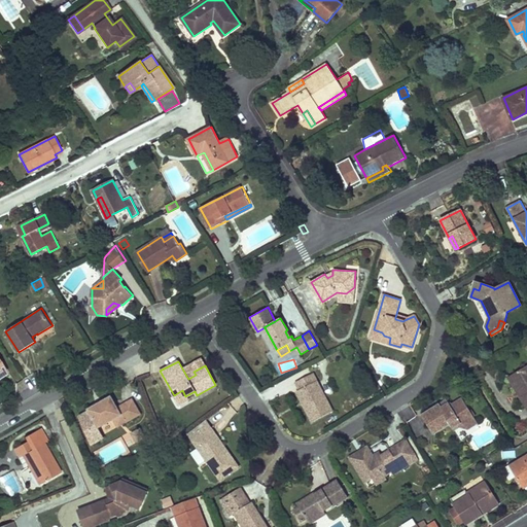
[(526,365),(511,375),(520,391),(524,389),(526,394),(521,397),(526,408),(526,365)]
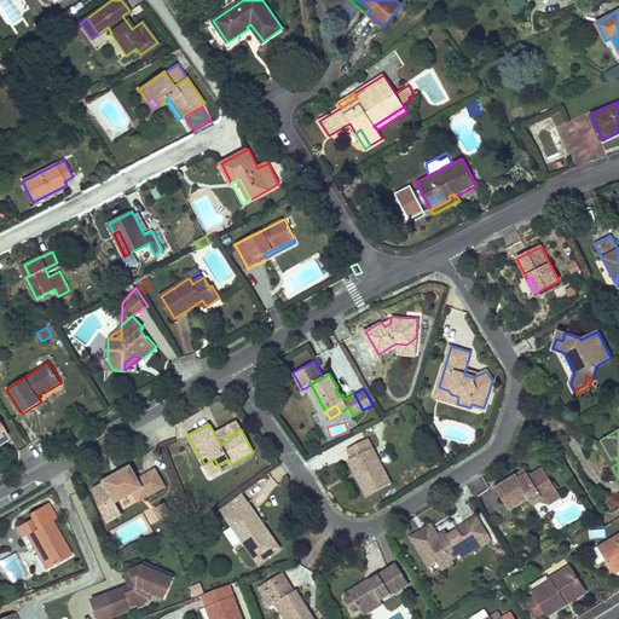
[(391,482),(368,438),(347,449),(352,457),(348,460),(366,495),(391,482)]
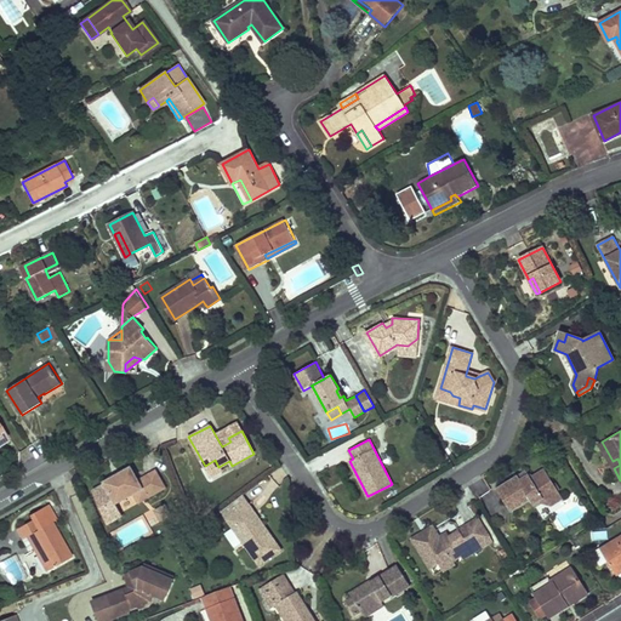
[(598,444),(614,468),(620,465),(617,459),(613,461),(602,442),(598,444)]
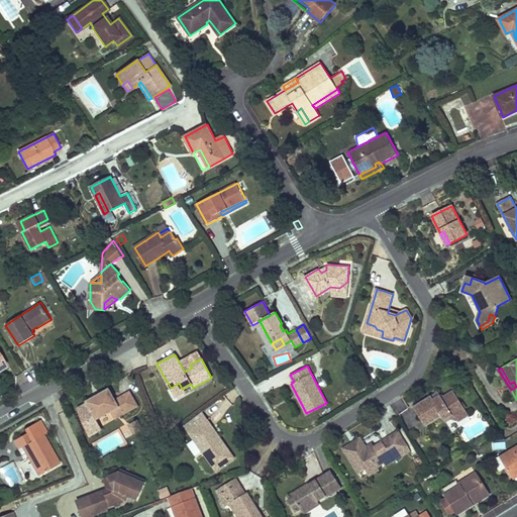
[(179,383),(171,388),(176,398),(184,393),(182,389),(179,383)]
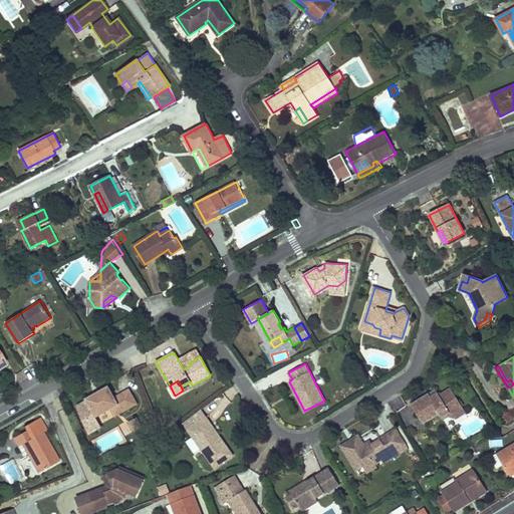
[(96,417),(111,409),(118,405),(122,412),(137,404),(129,389),(114,397),(108,387),(86,399),(87,401),(79,406),(93,431),(101,426),(96,417)]
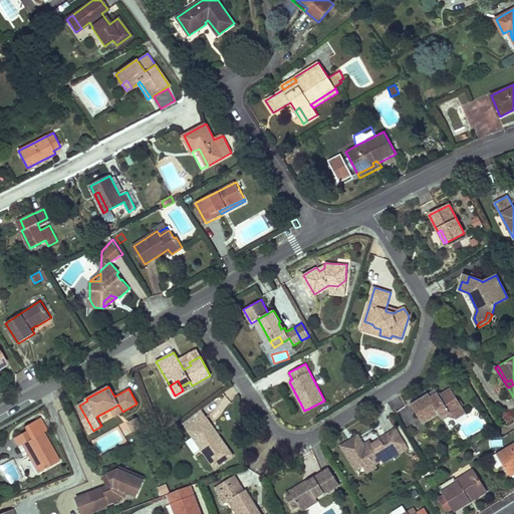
[(463,407),(452,389),(444,394),(439,394),(434,397),(433,395),(431,396),(430,395),(413,405),(424,423),(440,413),(443,417),(452,411),(453,413),(463,407)]
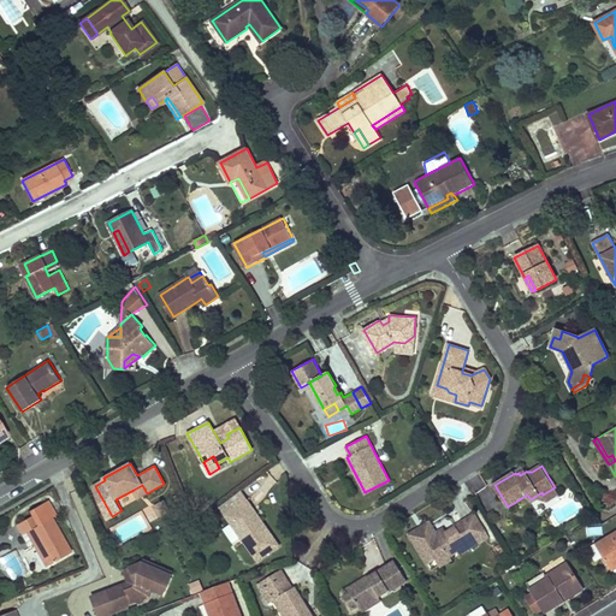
[(138,498),(147,493),(142,485),(134,490),(138,498)]
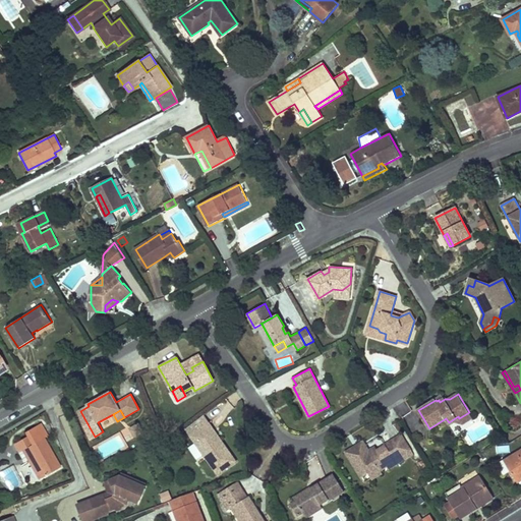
[(472,417),(469,412),(459,418),(462,423),(472,417)]
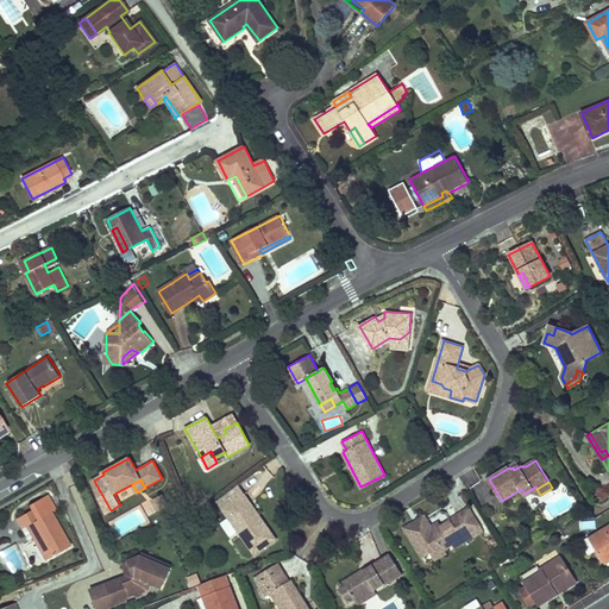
[(239,484),(218,501),(253,553),(276,538),(263,519),(259,521),(248,504),(251,502),(239,484)]
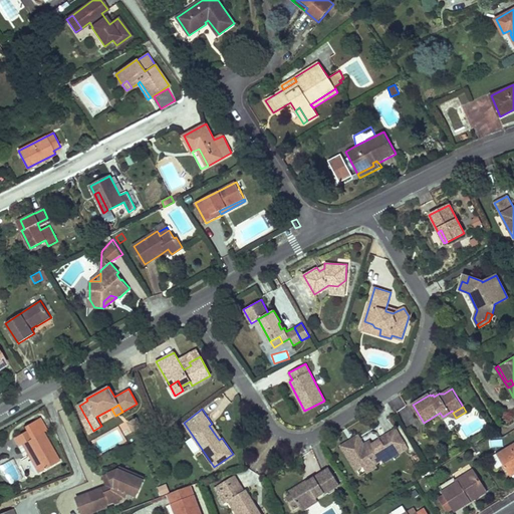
[(29,429),(14,438),(22,452),(25,450),(38,473),(59,460),(43,432),(47,430),(40,418),(27,425),(29,429)]
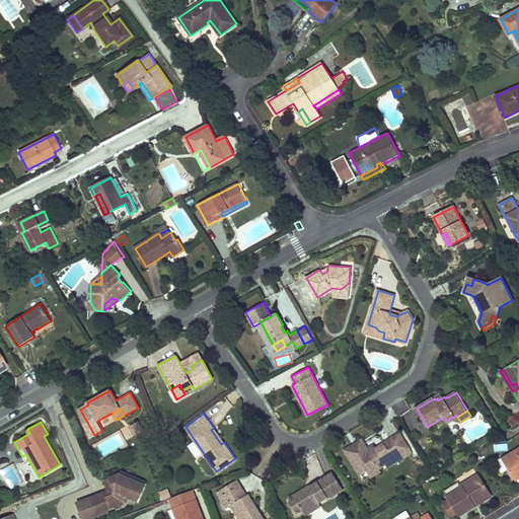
[(143,430),(138,422),(130,427),(135,435),(143,430)]
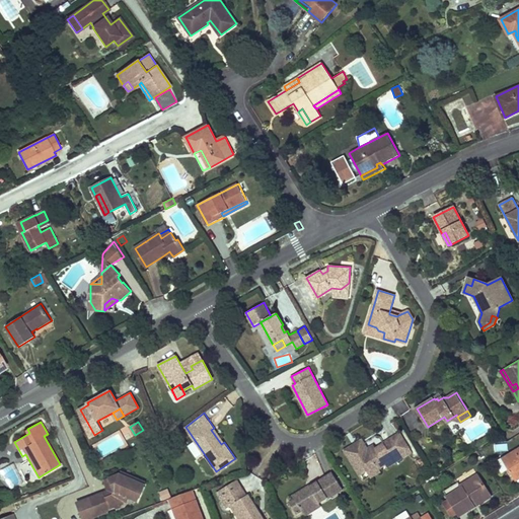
[(224,442),(214,428),(211,430),(221,444),(224,442)]
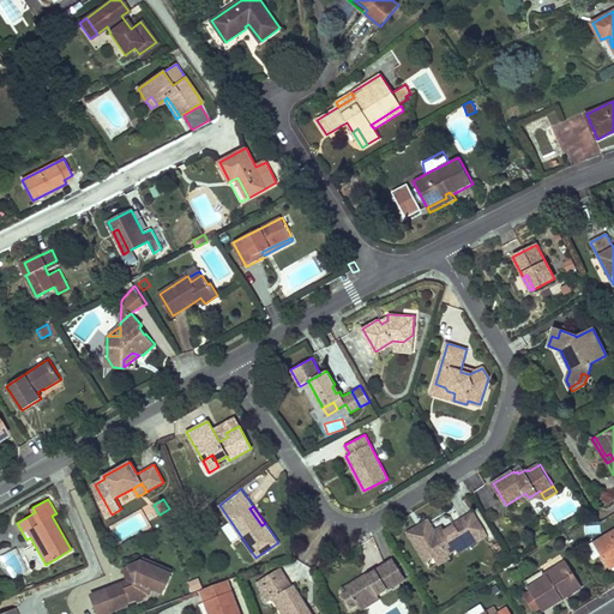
[(473,512),(463,517),(477,540),(485,534),(473,512)]
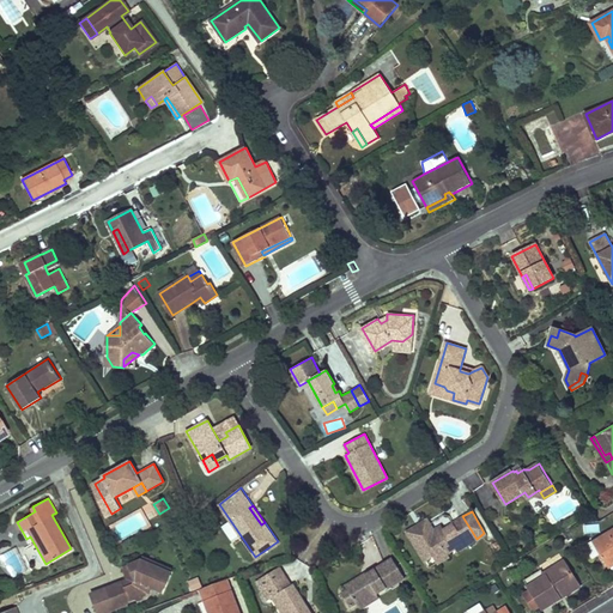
[(419,530),(416,526),(407,532),(425,560),(432,556),(444,548),(447,553),(465,542),(466,545),(477,539),(462,516),(455,521),(454,523),(445,529),(442,525),(435,529),(430,523),(419,530)]
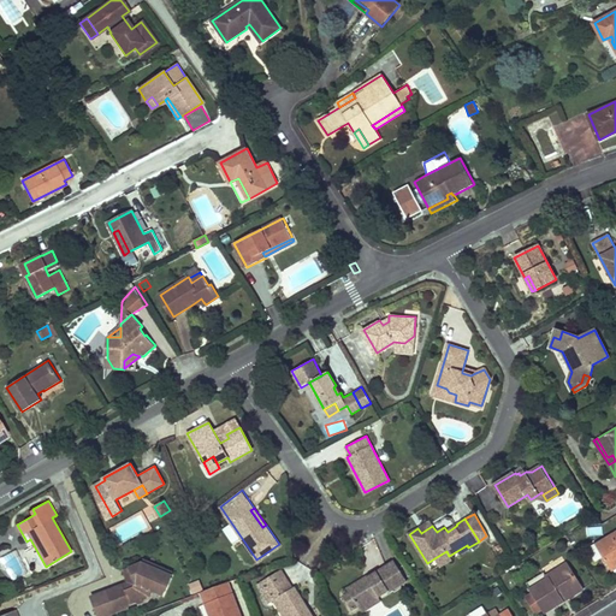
[(430,521),(418,528),(421,533),(432,526),(430,521)]
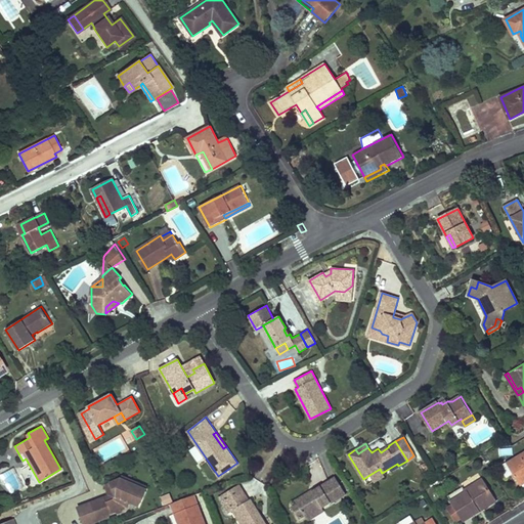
[(523,454),(498,471),(511,491),(522,485),(520,482),(523,480),(523,454)]
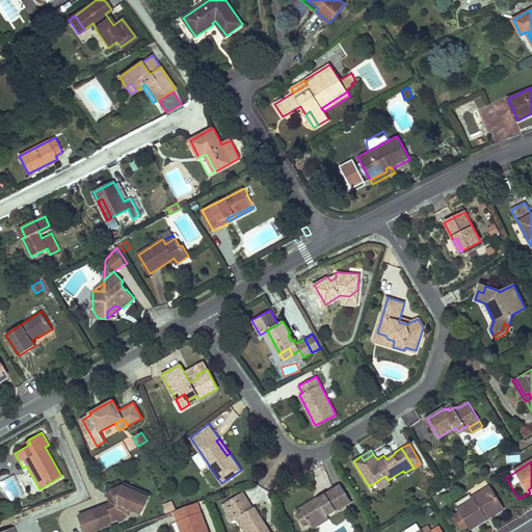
[(405,474),(404,473),(403,471),(388,480),(386,476),(375,482),(379,489),(405,474)]
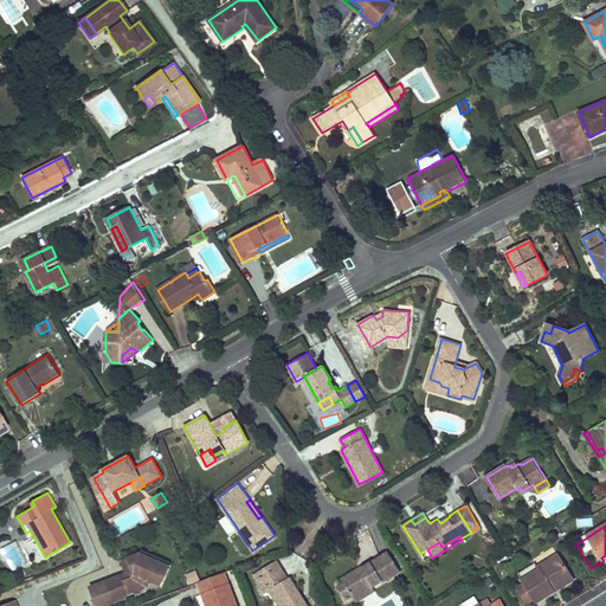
[(361,567),(342,579),(353,598),(372,586),(381,580),(382,581),(400,571),(388,552),(362,568),(361,567)]
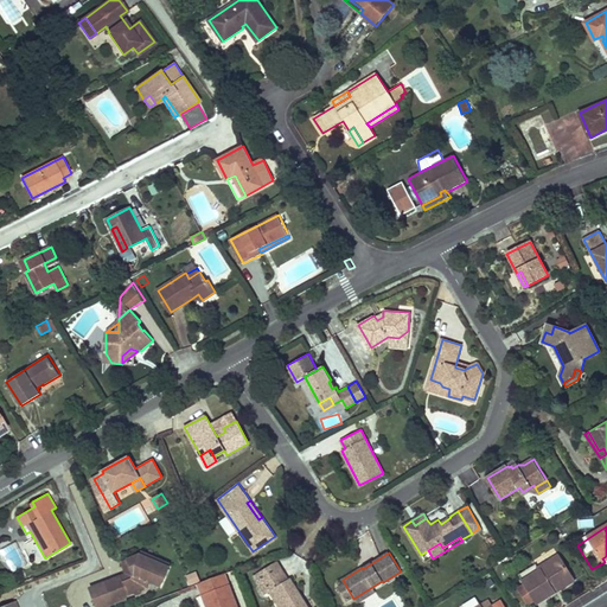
[(129,594),(135,592),(145,588),(147,587),(149,580),(160,586),(168,566),(140,554),(128,558),(134,574),(133,579),(125,581),(121,575),(90,587),(98,606),(102,606),(126,599),(129,594)]
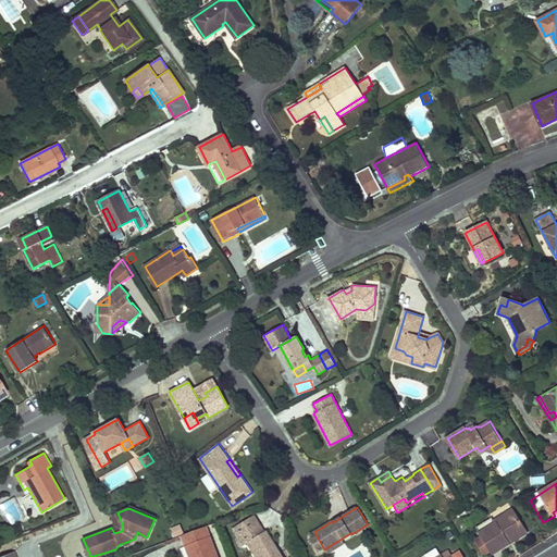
[(115,525),(111,528),(114,533),(122,531),(123,527),(118,512),(112,515),(115,525)]
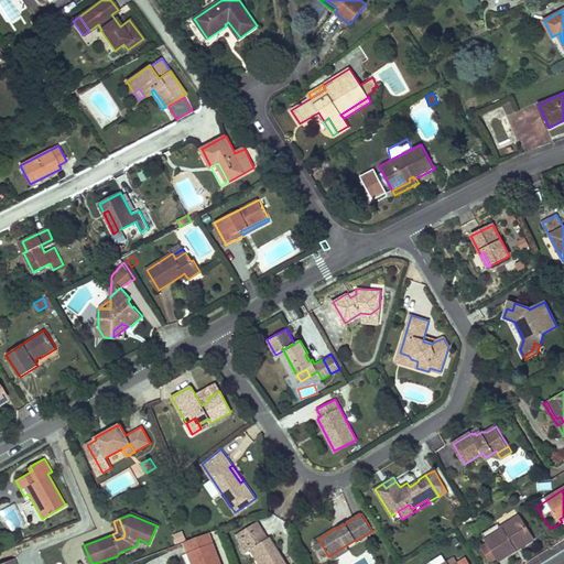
[(269,538),(258,520),(256,522),(266,539),(269,538)]
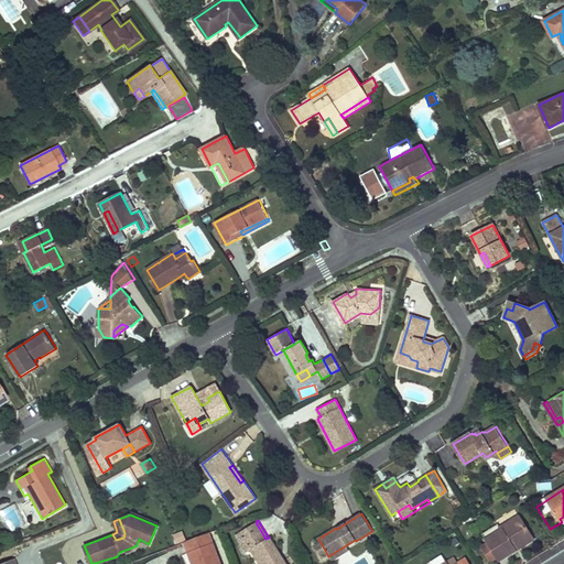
[(509,520),(490,531),(487,527),(472,537),(476,543),(488,563),(522,543),(509,520)]
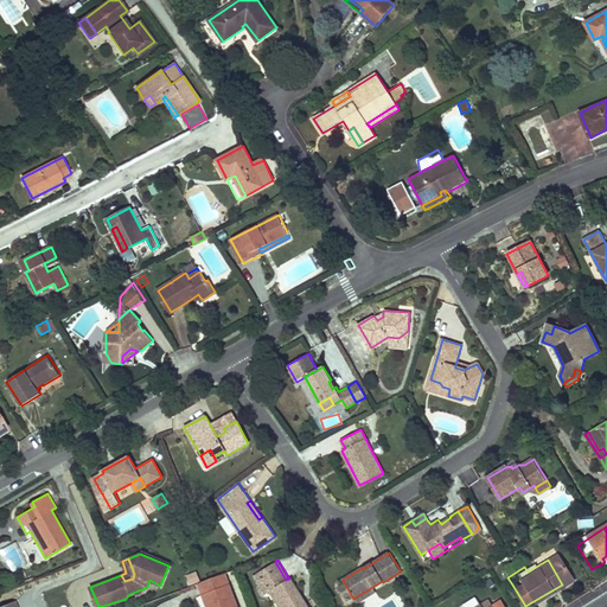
[(254,575),(266,594),(270,590),(280,606),(308,606),(305,600),(302,602),(299,596),(301,595),(291,577),(289,579),(286,580),(275,562),(254,575)]
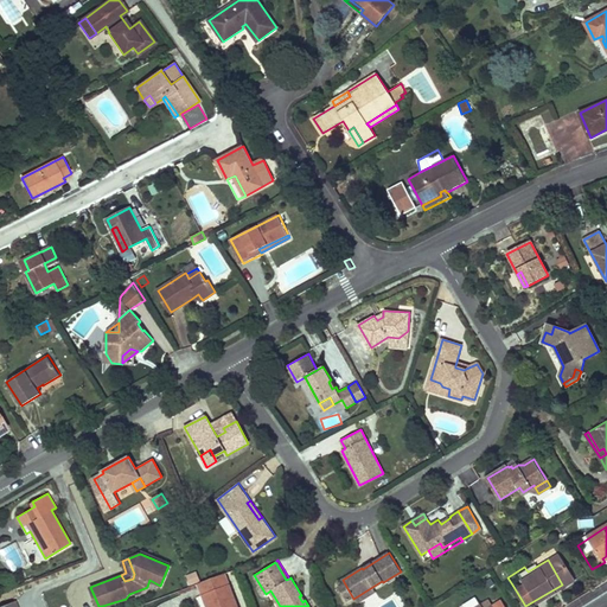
[(236,606),(224,573),(199,583),(204,595),(208,594),(211,606),(236,606)]
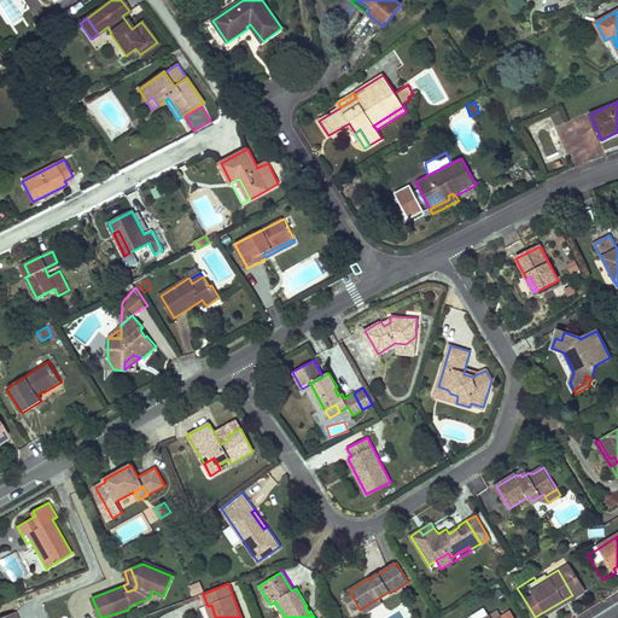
[(382,602),(379,598),(360,610),(362,614),(382,602)]
